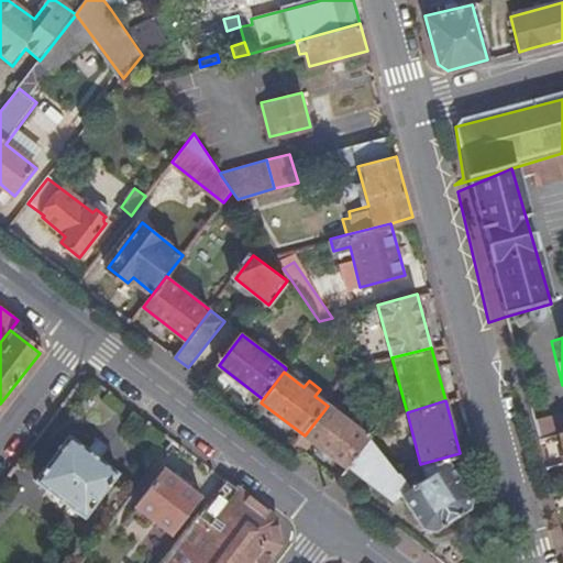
[(328,406),(305,435),(348,467),(371,438),(328,406)]
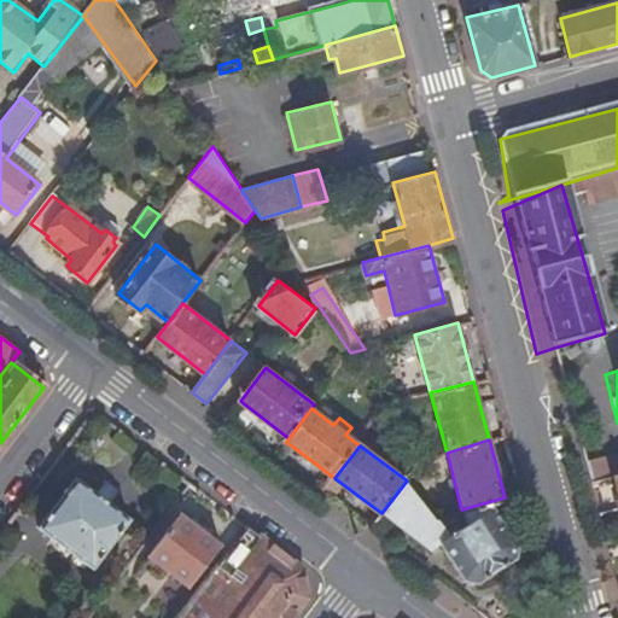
[(439,541),(448,536),(436,517),(409,477),(407,481),(382,513),(369,529),(386,542),(401,524),(423,542),(425,541),(435,549),(442,546),(439,541)]
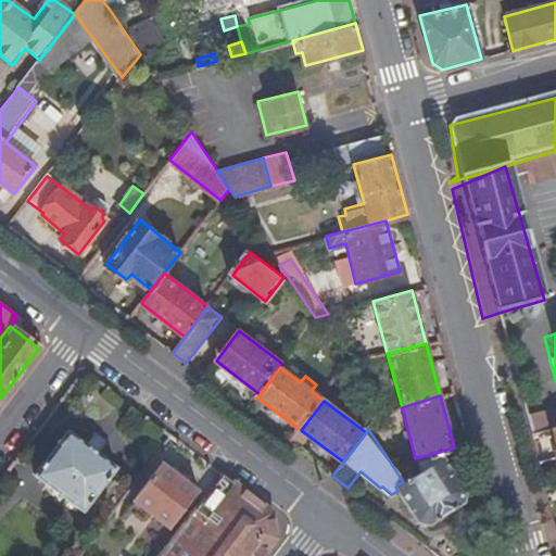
[(84,514),(117,469),(68,431),(35,477),(84,514)]
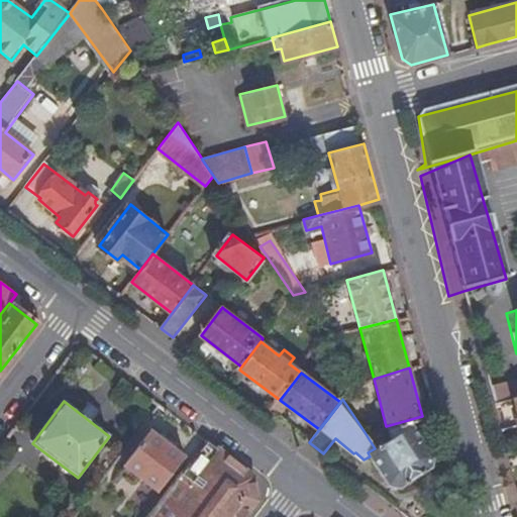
[(375,448),(368,452),(370,456),(391,488),(402,489),(431,468),(435,454),(413,422),(389,438),(375,448)]
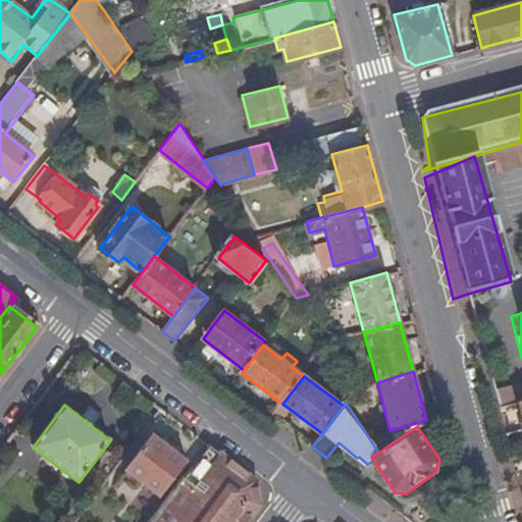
[(152,492),(179,457),(151,435),(123,471),(152,492)]
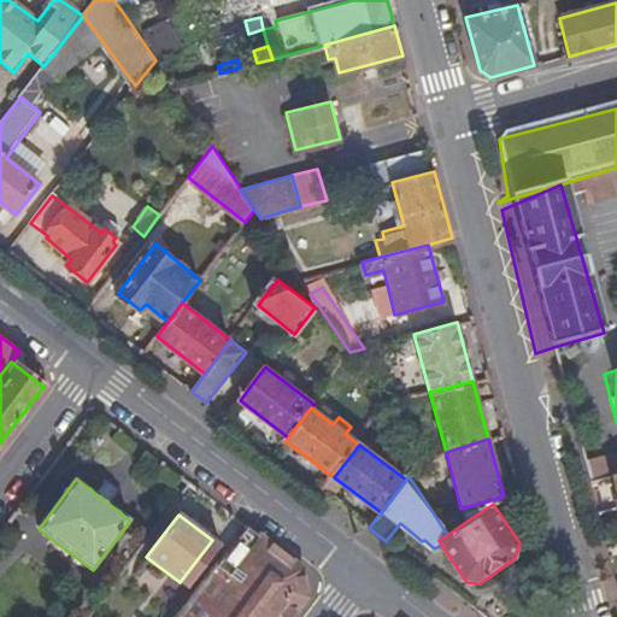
[(247,527),(231,515),(212,540),(228,552),(247,527)]
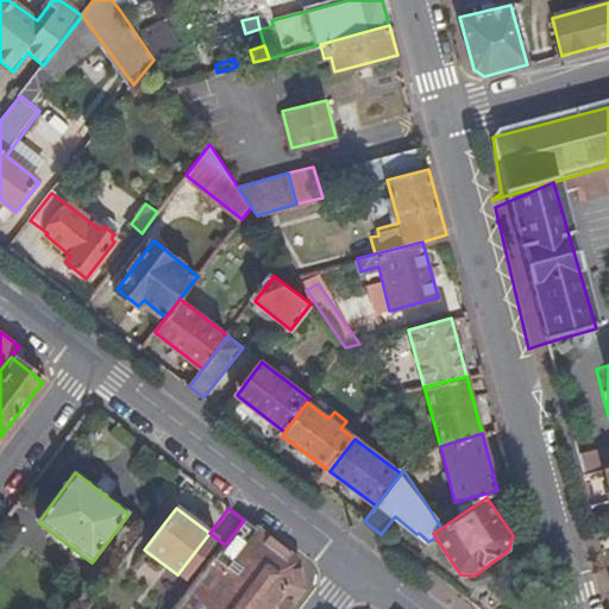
[(284,608),(300,589),(300,562),(281,547),(244,520),(225,545),(176,608),(284,608)]
